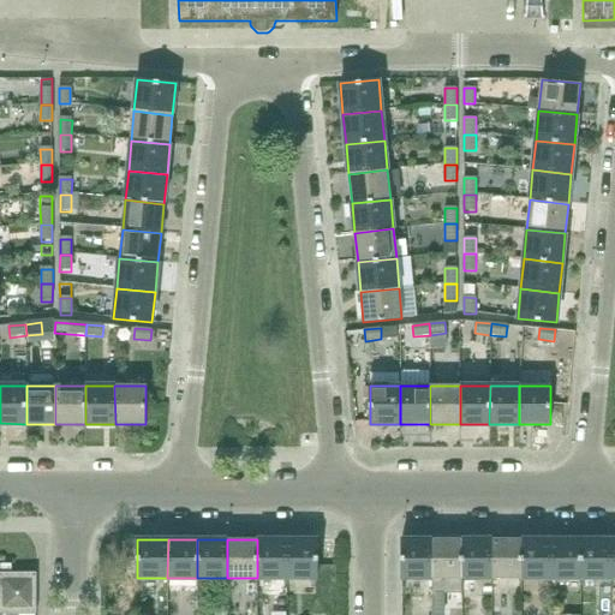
[(257,578),(287,578),(287,539),(257,539),(257,578)]
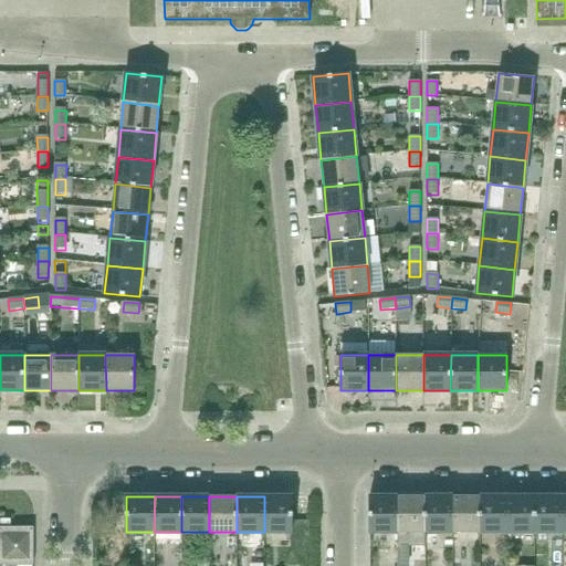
[(264,532),(293,532),(292,496),(264,496),(264,532)]
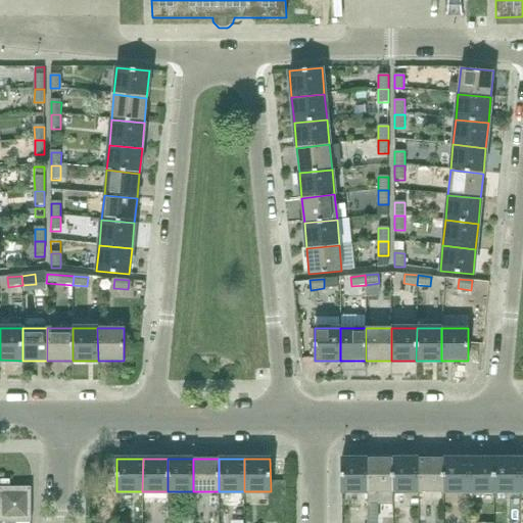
[(368,491),(368,459),(341,459),(341,491),(368,491)]
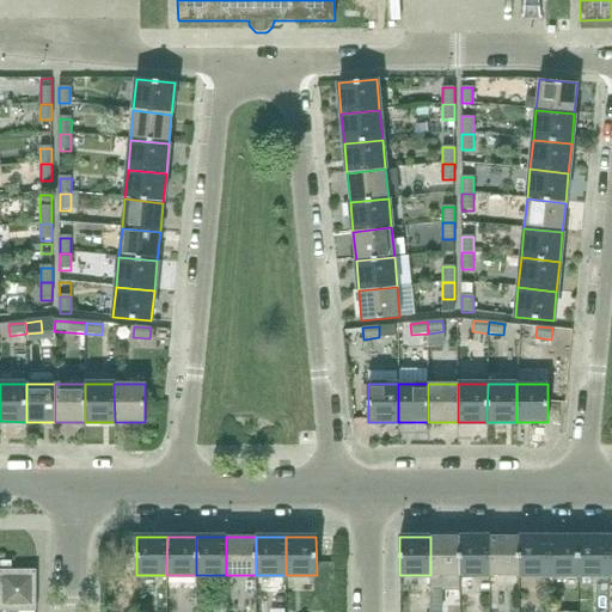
[(460,575),(460,537),(430,537),(430,575),(460,575)]
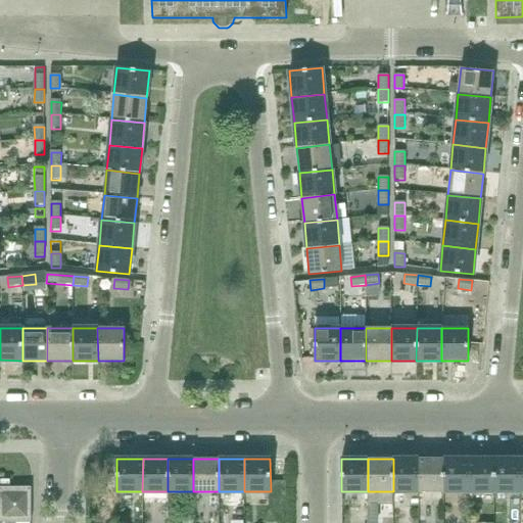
[(419,491),(419,459),(393,459),(393,491),(419,491)]
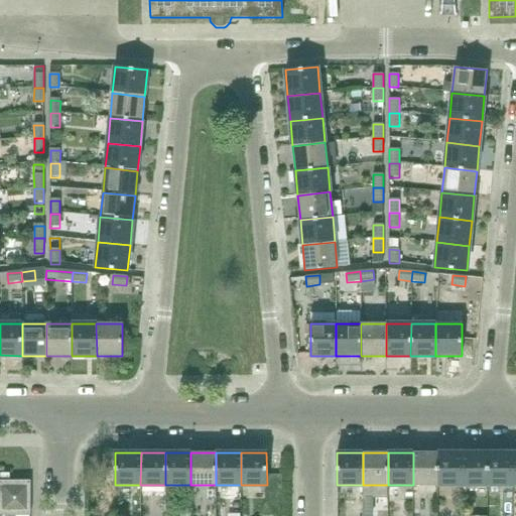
[(438,485),(437,453),(413,453),(413,485),(438,485)]
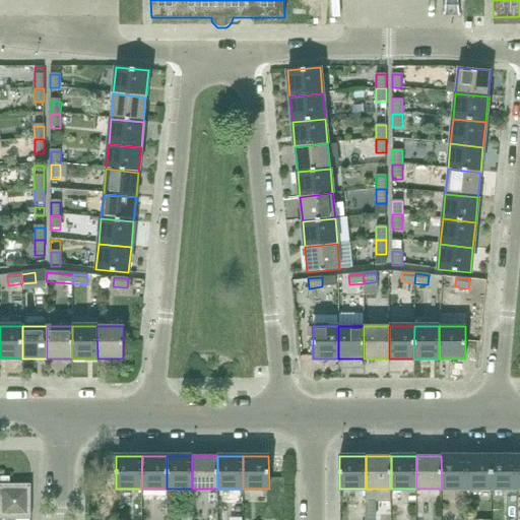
[(465,489),(466,456),(441,456),(442,489),(465,489)]
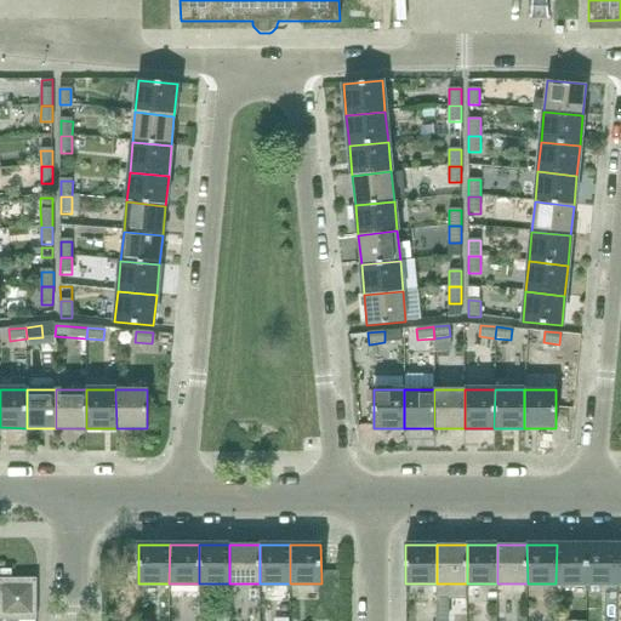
[(586,584),(586,545),(557,545),(556,584),(586,584)]
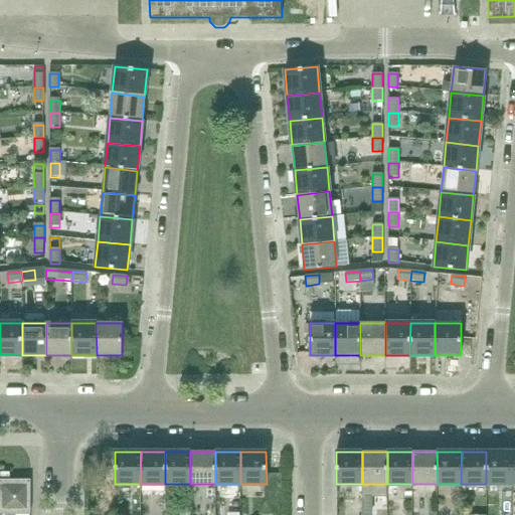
[(511,484),(511,452),(486,452),(486,484),(511,484)]
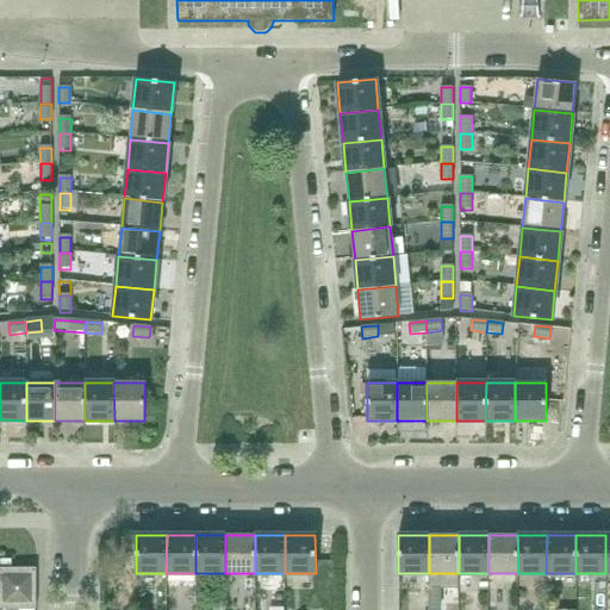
[(36,568),(11,568),(11,560),(0,559),(0,609),(36,609),(36,568)]
